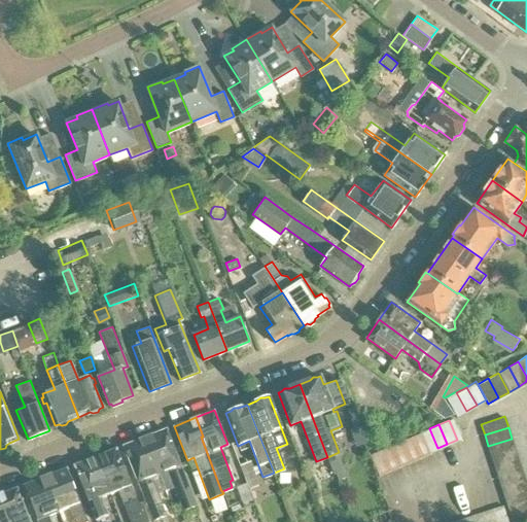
[(429,428),(419,432),(427,452),(437,448),(429,428)]
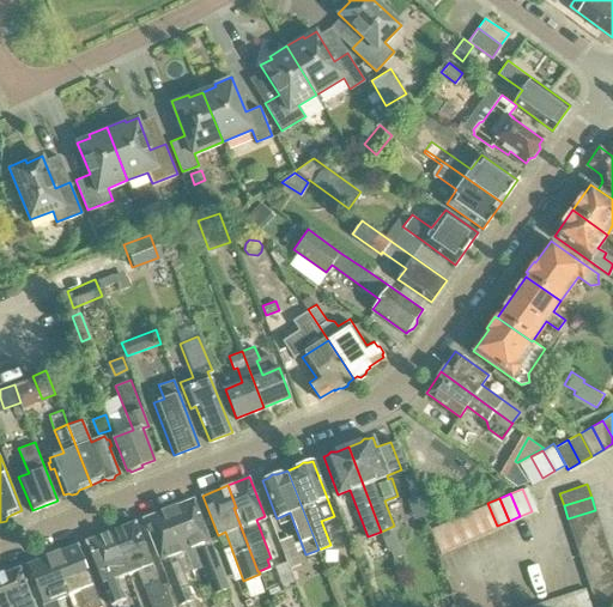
[(193,499),(169,509),(189,560),(199,557),(213,593),(228,587),(193,499)]
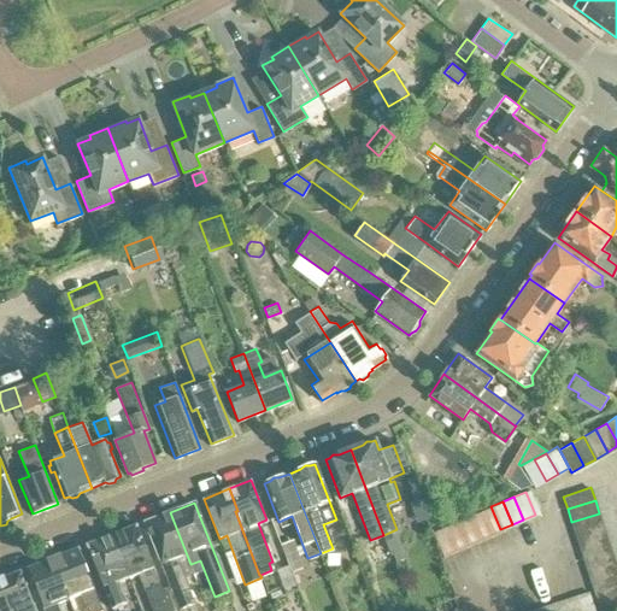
[(491,506),(480,511),(489,534),(500,529),(491,506)]
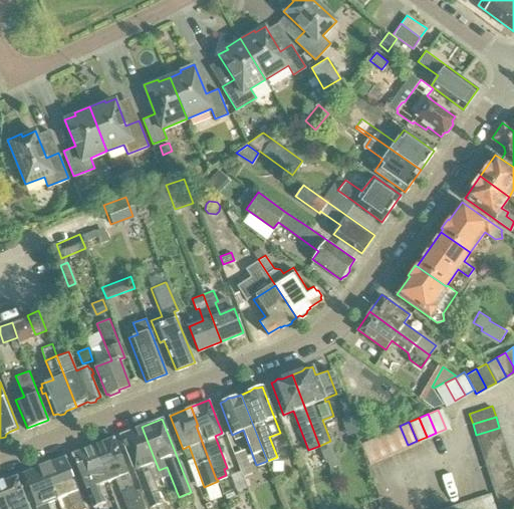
[(400,426),(390,430),(398,449),(408,445),(400,426)]
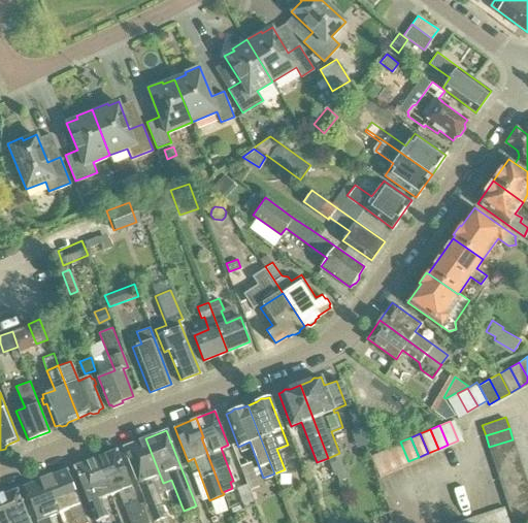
[(145,500),(141,502),(150,522),(168,522),(157,493),(166,489),(163,483),(145,438),(124,447),(145,500)]
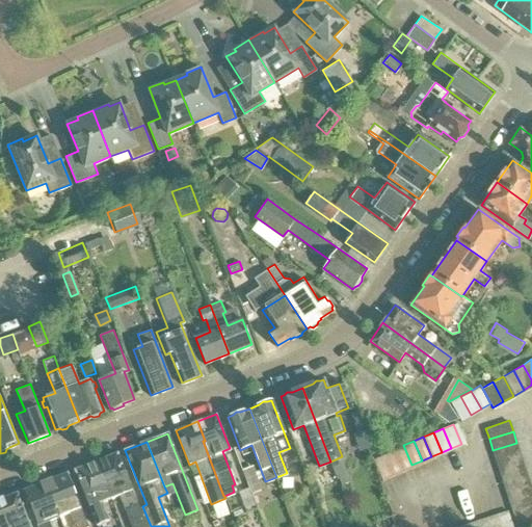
[(493,450),(497,462),(521,453),(516,443),(493,450)]
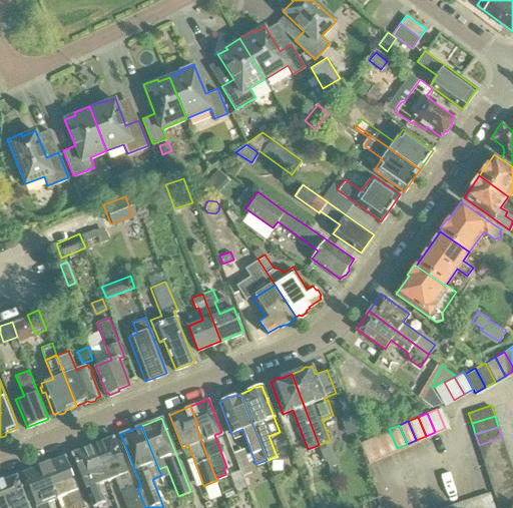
[(389,429),(379,434),(388,453),(397,448),(389,429)]
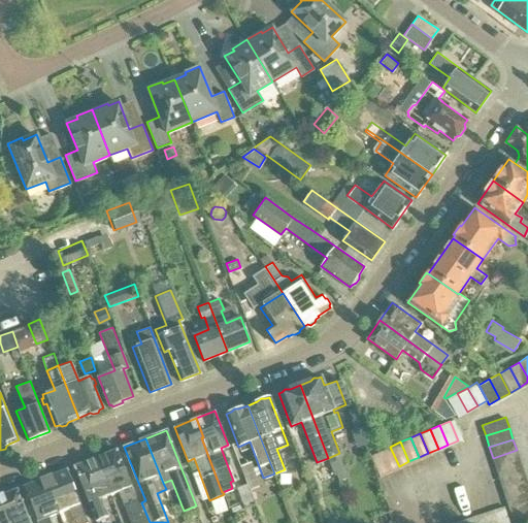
[(390,447),(381,451),(389,470),(399,466),(390,447)]
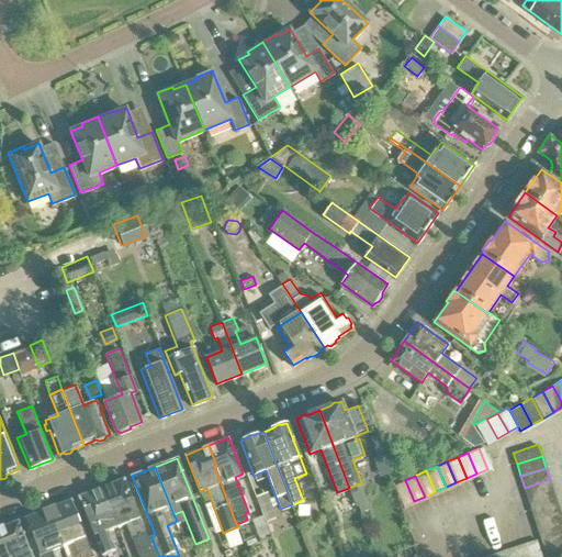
[(102,488),(116,525),(126,522),(139,556),(159,556),(150,535),(149,536),(145,533),(124,479),(102,488)]
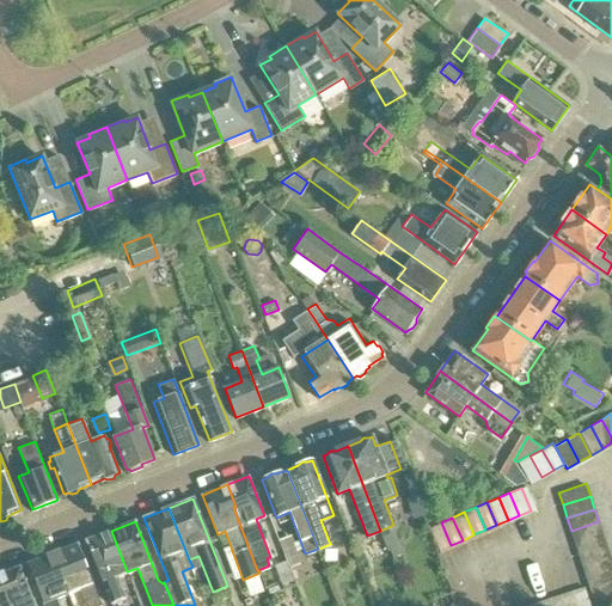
[(571,531),(575,543),(603,534),(599,521),(571,531)]
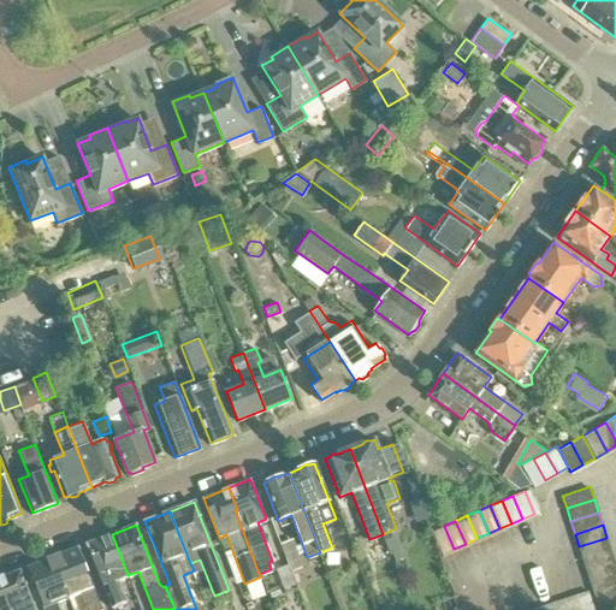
[(454,549),(444,526),(432,531),(442,554),(454,549)]
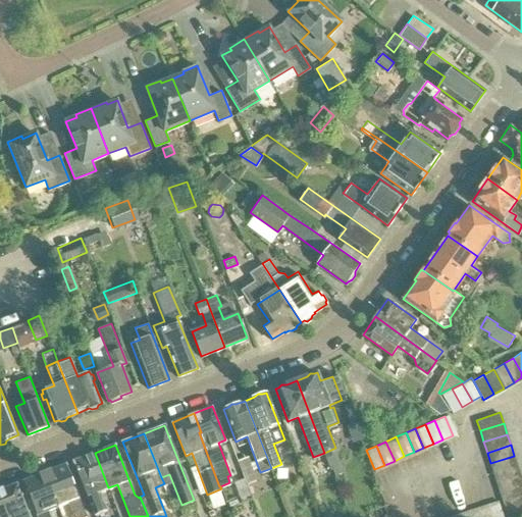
[(324,453),(330,468),(342,464),(335,448),(324,453)]
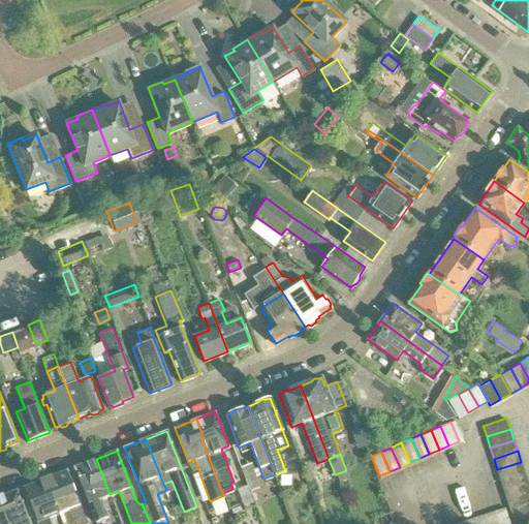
[(101,497),(110,494),(96,459),(74,467),(96,521),(109,516),(101,497)]
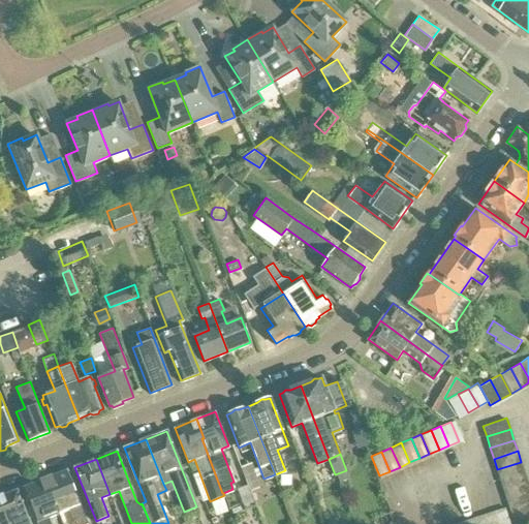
[(497,469),(501,481),(525,473),(521,462),(497,469)]
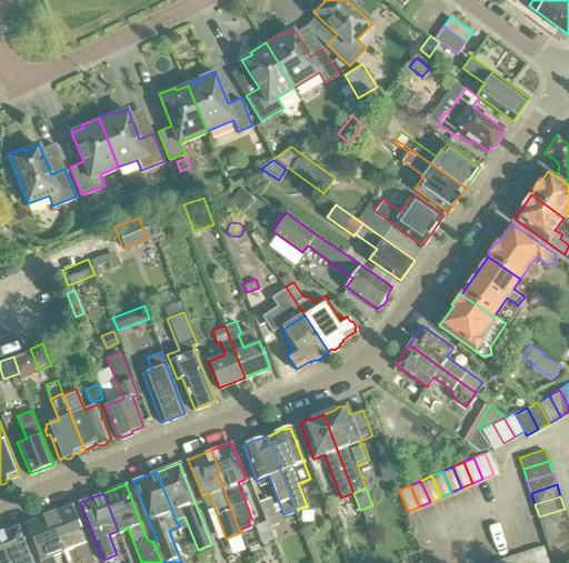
[(72,504),(49,513),(63,550),(75,546),(80,562),(89,562),(95,561),(72,504)]
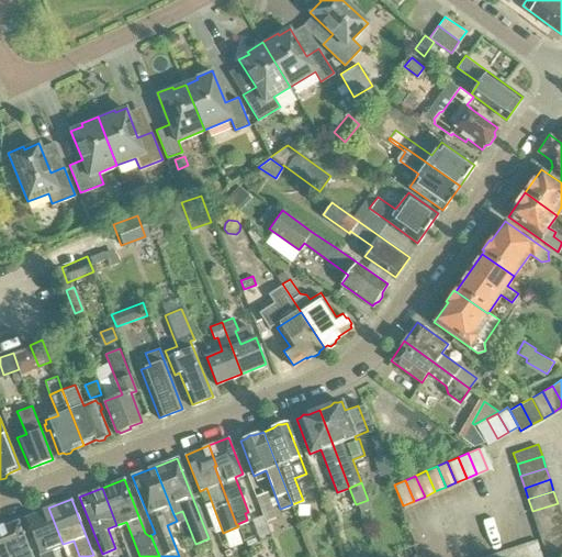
[(532,511),(536,523),(561,514),(558,503),(532,511)]
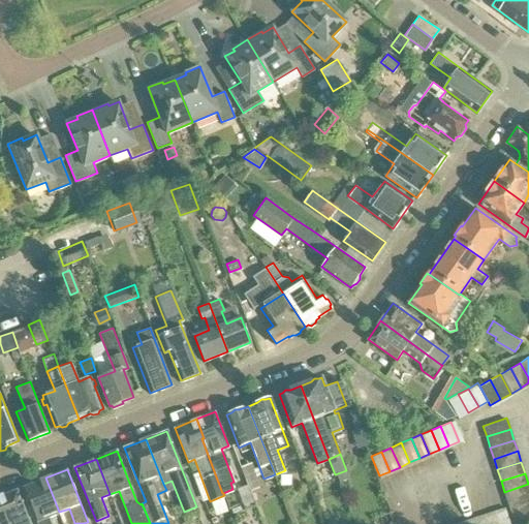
[(59,512),(45,478),(25,486),(38,523),(52,523),(49,516),(59,512)]
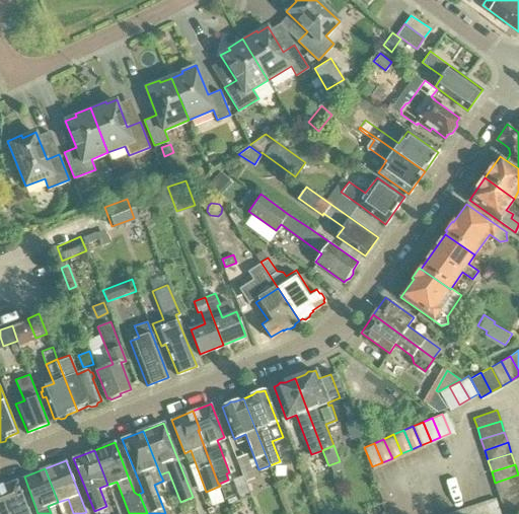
[(495,483),(499,493),(518,486),(518,476),(518,474),(495,483)]
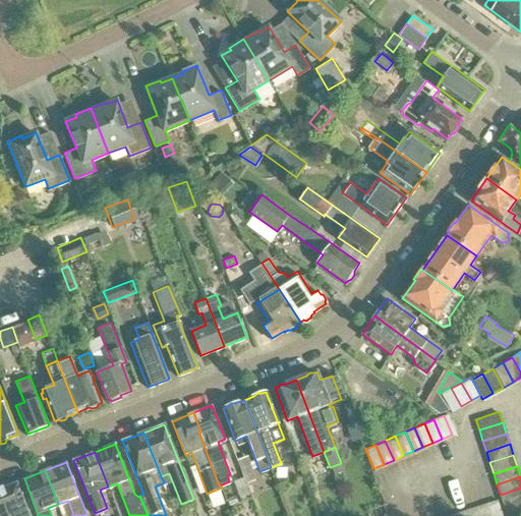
[(30,515),(16,481),(0,488),(0,492),(9,515),(30,515)]
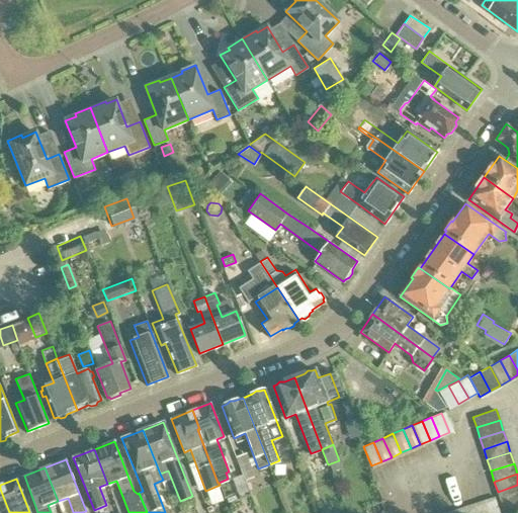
[(517,485),(498,492),(501,503),(517,497),(517,485)]
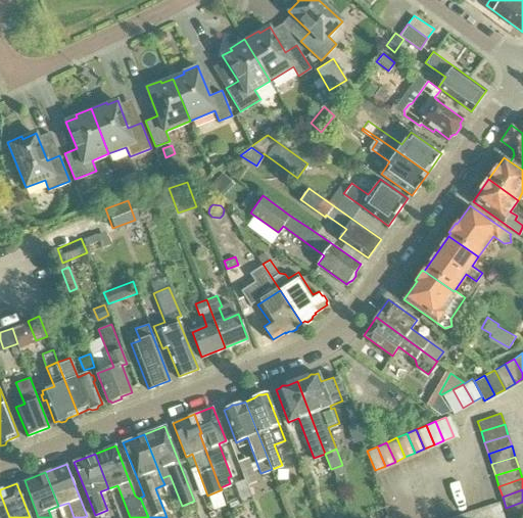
[(9,517),(0,493),(0,517),(9,517)]
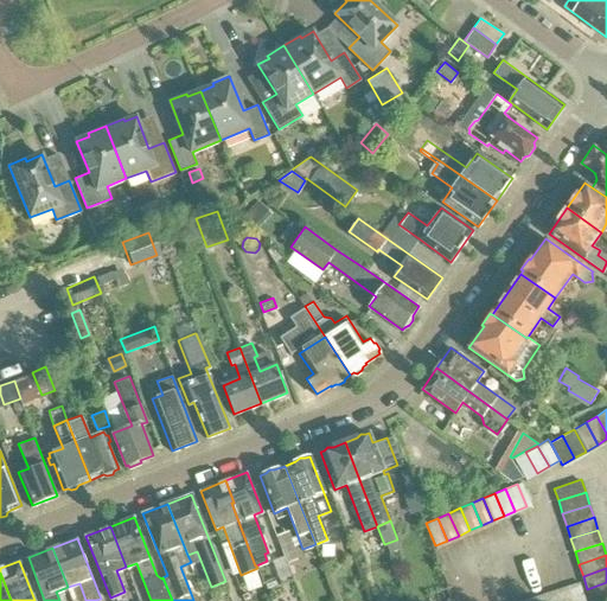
[(586,600),(580,581),(568,584),(573,600),(586,600)]
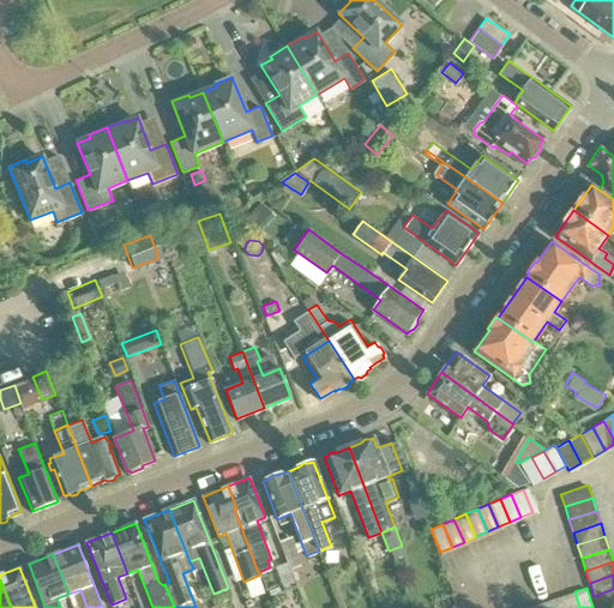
[(613,589),(594,596),(597,607),(601,607),(613,603),(613,589)]
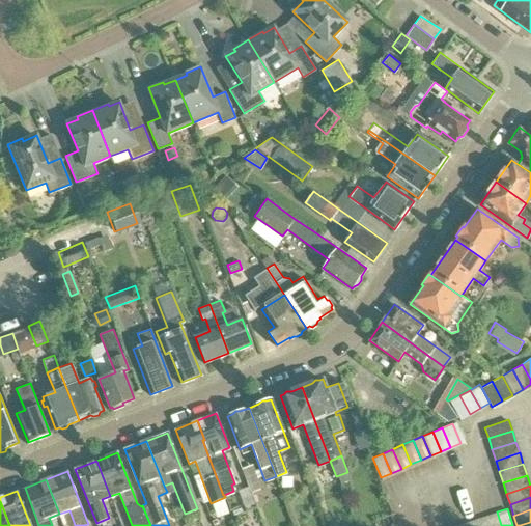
[(501,525),(497,511),(486,515),(490,525),(501,525)]
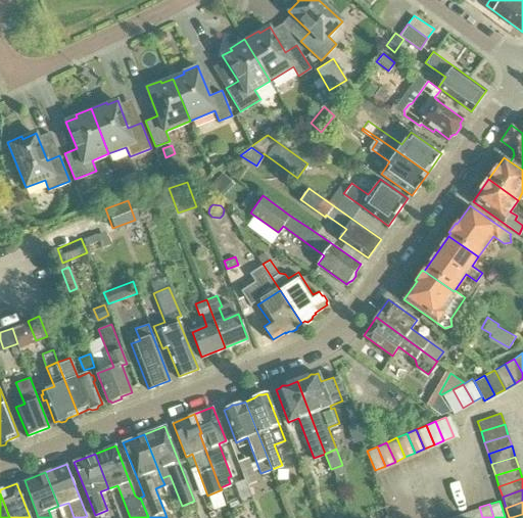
[(482,517),(479,507),(469,511),(471,517),(482,517)]
